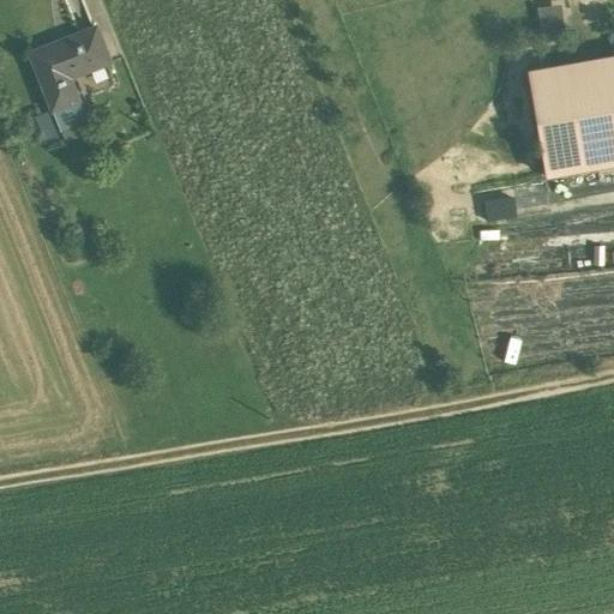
[(536,34),(563,32),(560,4),(534,5),(536,34)]
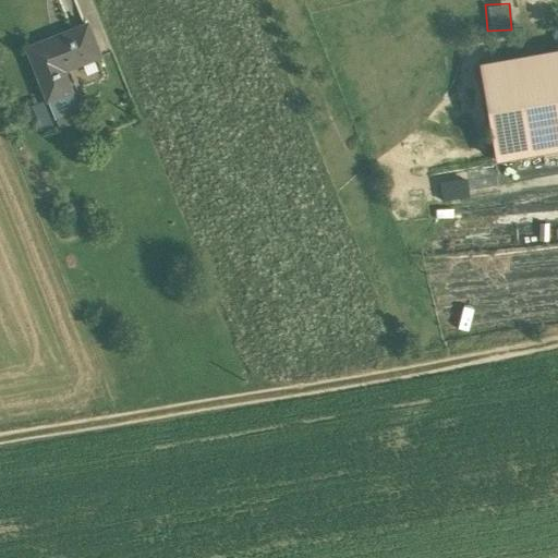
[(87,26),(26,50),(46,101),(47,101),(70,92),(71,92),(63,73),(99,58),(87,26)]
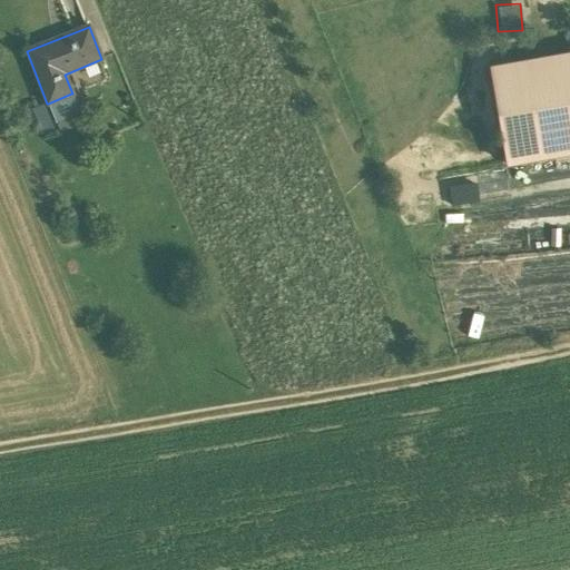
[(569,53),(489,68),(505,165),(569,153),(569,53)]
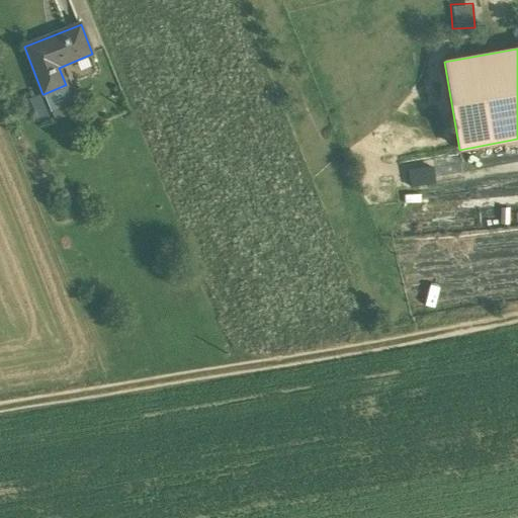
[(65,85),(44,94),(51,110),(72,101),(65,85)]
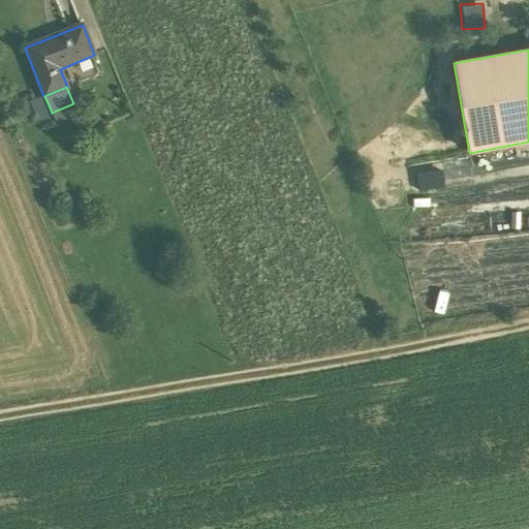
[(413,172),(415,189),(442,186),(439,168),(413,172)]
